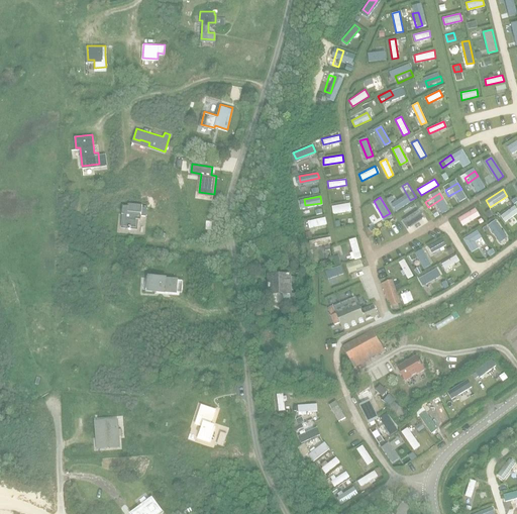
[(124,212),(123,224),(128,225),(128,227),(130,227),(130,225),(135,225),(136,217),(140,217),(141,213),(146,214),(147,206),(142,205),(142,202),(128,201),(128,204),(122,203),(122,212),(124,212)]
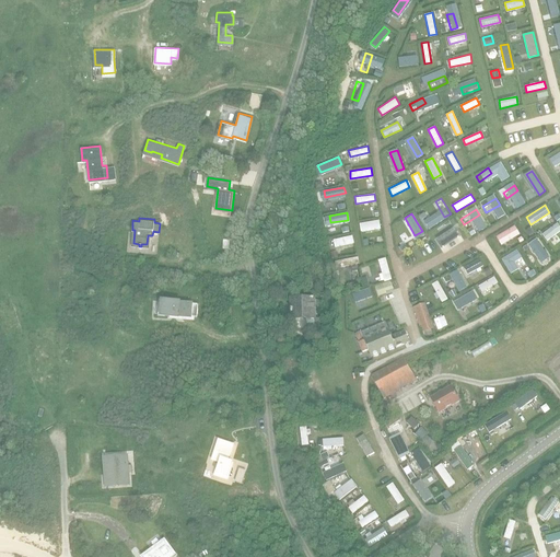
[(380,220),(359,223),(360,231),(381,228),(380,220)]
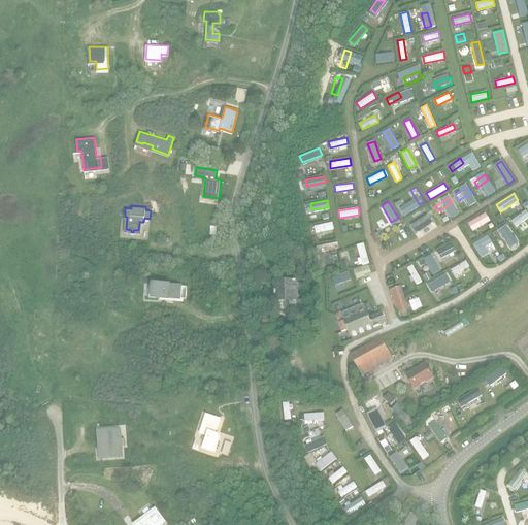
[(527,211),(526,208),(512,220),(516,226),(527,217),(527,211)]
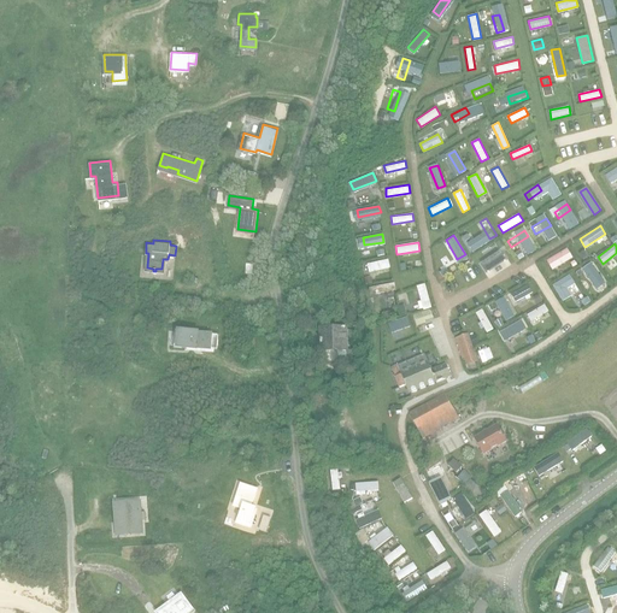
[(586,247),(579,251),(583,258),(589,253),(586,247)]
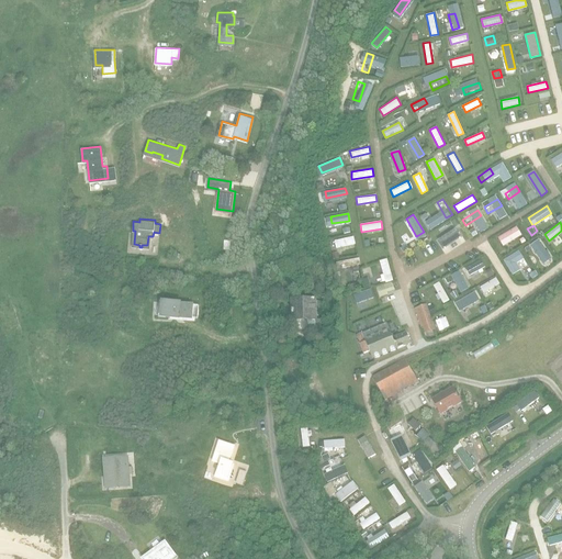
[(456,226),(438,237),(444,246),(461,234),(456,226)]
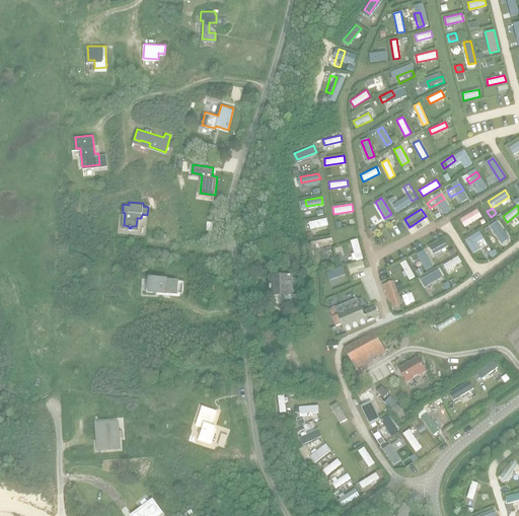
[(454,220),(460,229),(473,220),(467,212),(454,220)]
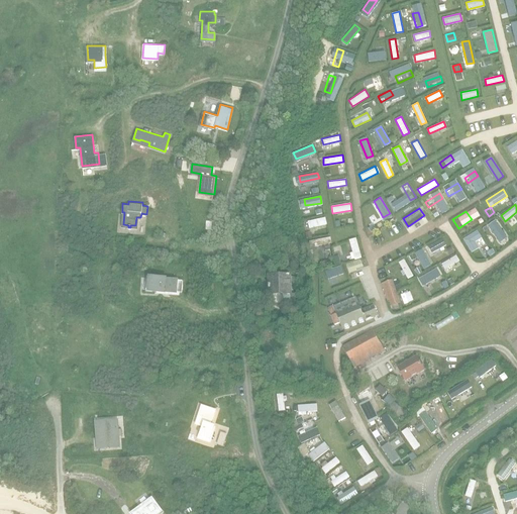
[(325,217),(307,220),(309,227),(326,223),(325,217)]
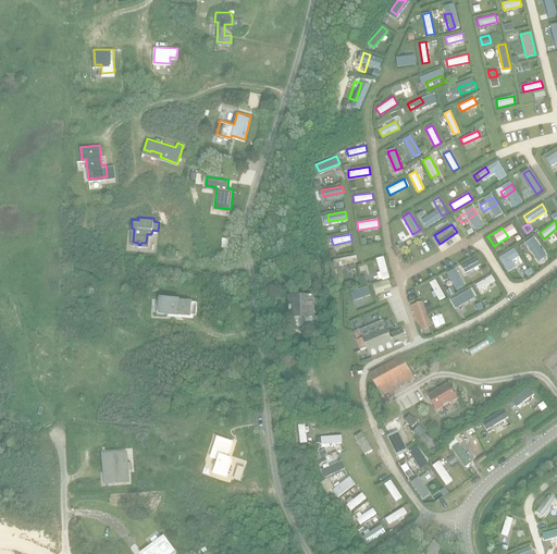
[(534,235),(520,245),(523,250),(537,241),(534,235)]
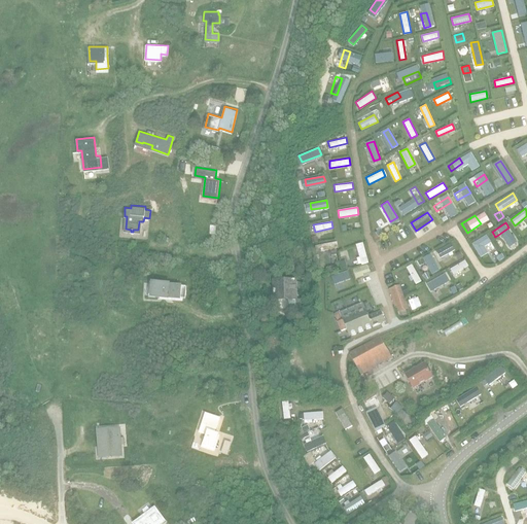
[(487,234),(471,243),(481,258),(489,253),(484,246),(492,242),(487,234)]
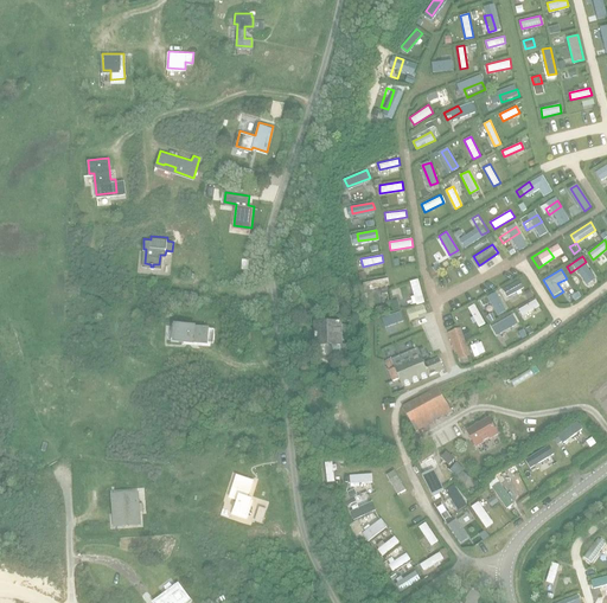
[(388,277),(363,282),(364,290),(390,286),(388,277)]
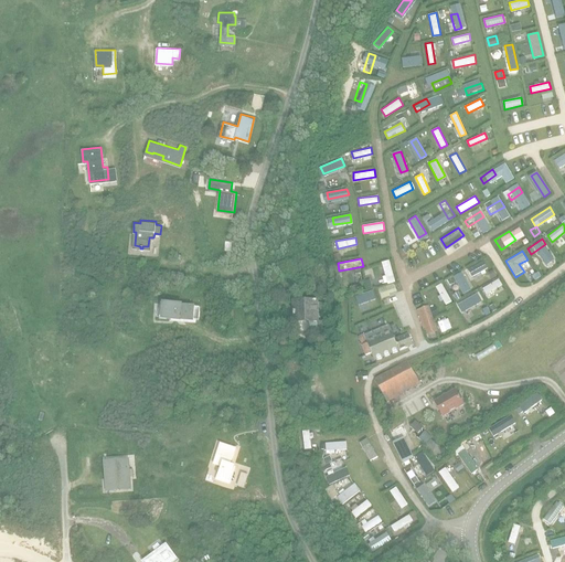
[(390,260),(382,262),(387,283),(395,281),(390,260)]
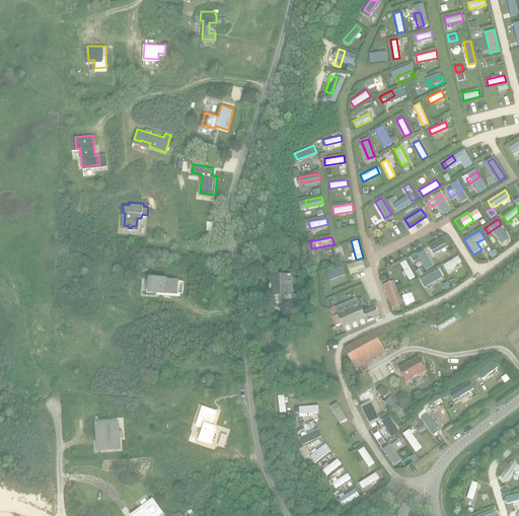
[(445,239),(430,247),(434,253),(448,246),(445,239)]
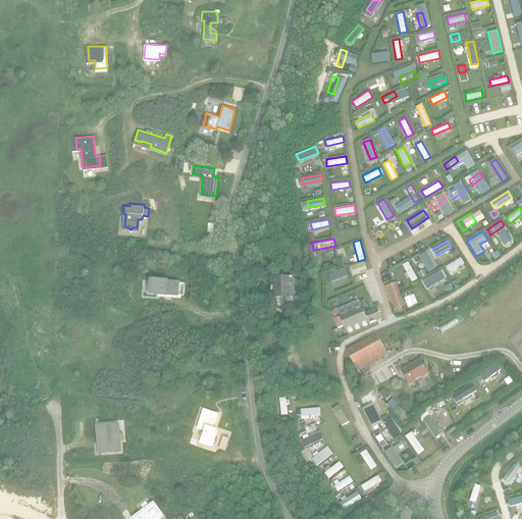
[(436,266),(427,251),(421,254),(431,269),(436,266)]
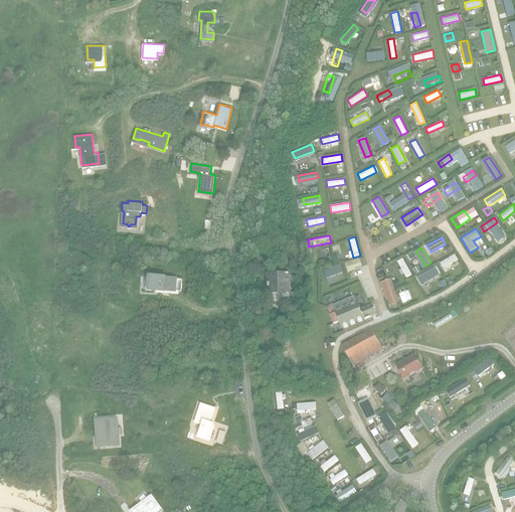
[(458,260),(455,253),(440,262),(444,268),(458,260)]
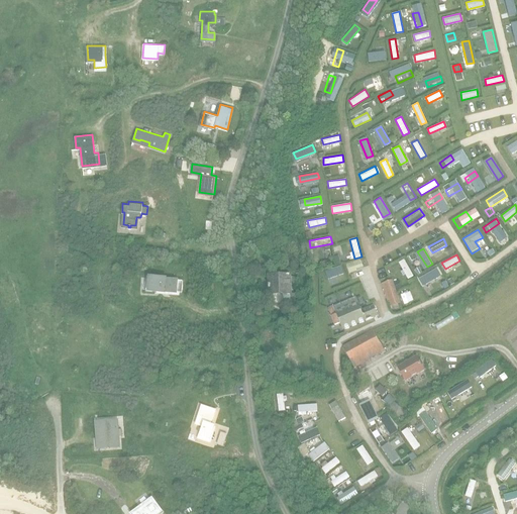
[(346,262),(349,271),(356,269),(355,266),(363,264),(359,257),(346,262)]
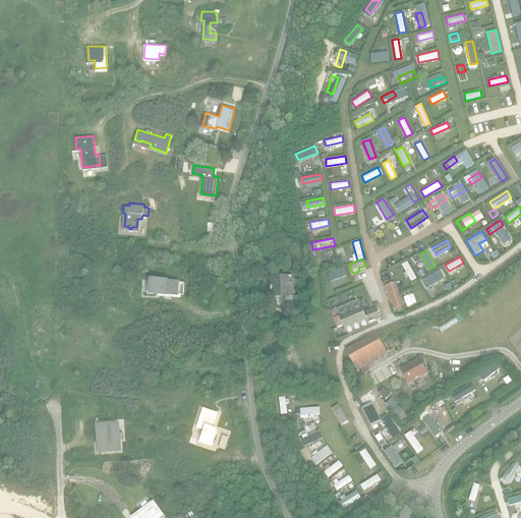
[(416,278),(407,261),(401,265),(411,281),(416,278)]
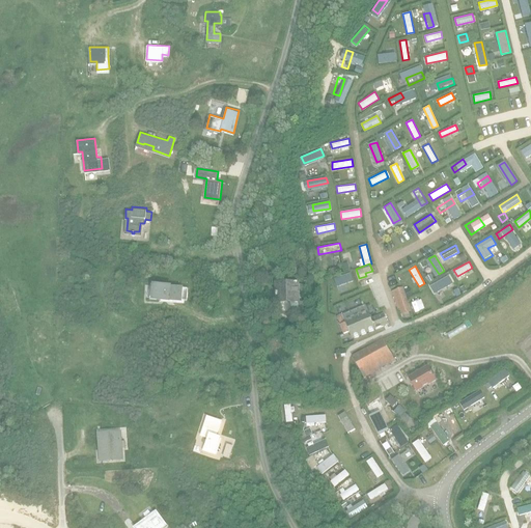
[(276,289),(276,294),(277,294),(277,300),(290,299),(290,306),(297,306),(298,309),(307,309),(306,299),(298,299),(297,274),(281,274),(282,280),(277,280),(277,289),(276,289)]
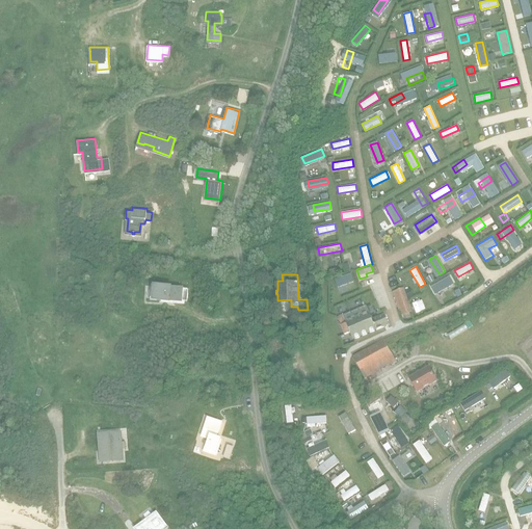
[(449,275),(430,286),(433,293),(453,282),(449,275)]
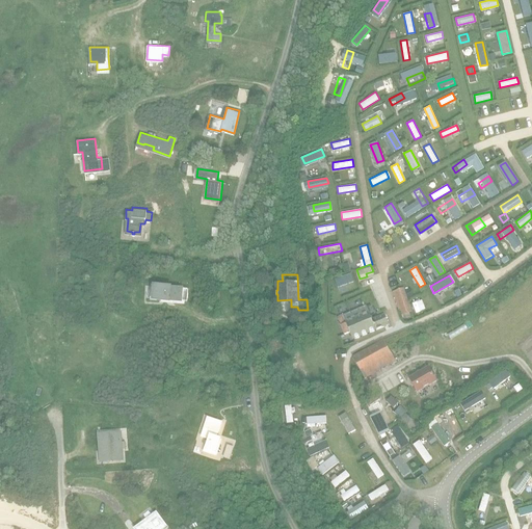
[(152,296),(187,299),(188,287),(153,284),(152,296)]
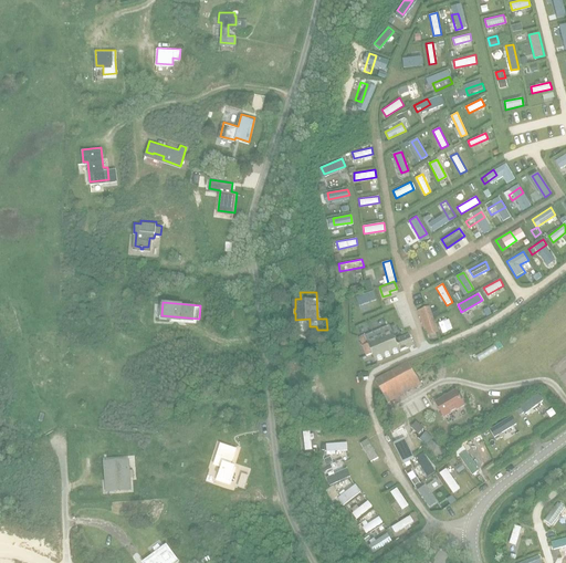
[(430,304),(420,306),(429,333),(438,330),(430,304)]
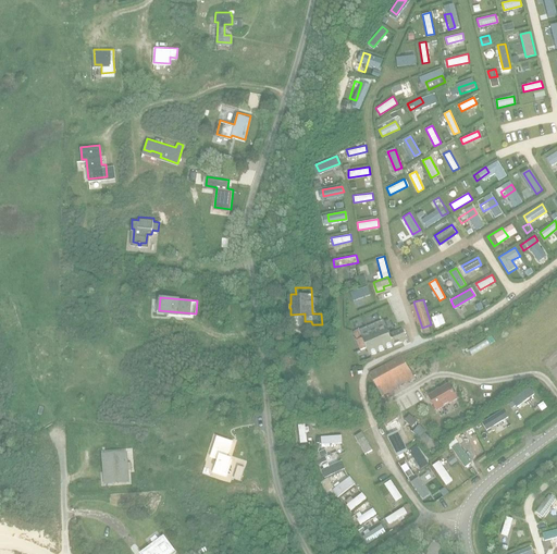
[(394,343),(407,337),(403,327),(390,332),(383,317),(354,330),(360,347),(367,345),(370,353),(394,343)]
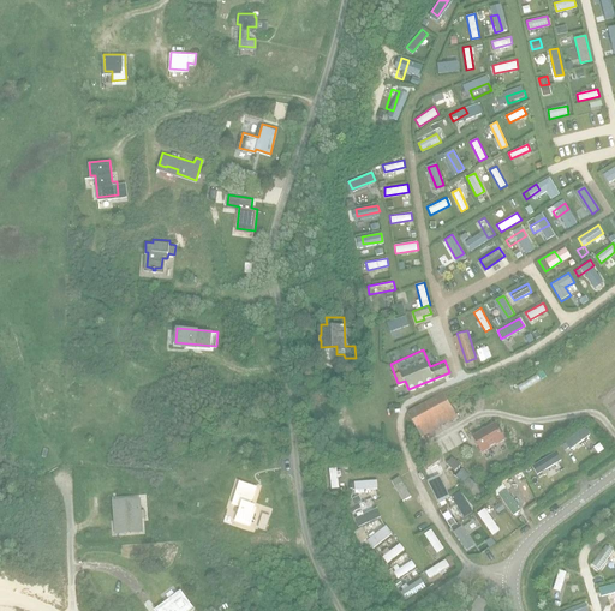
[(412,418),(421,433),(458,414),(447,395),(445,390),(407,409),(412,418)]
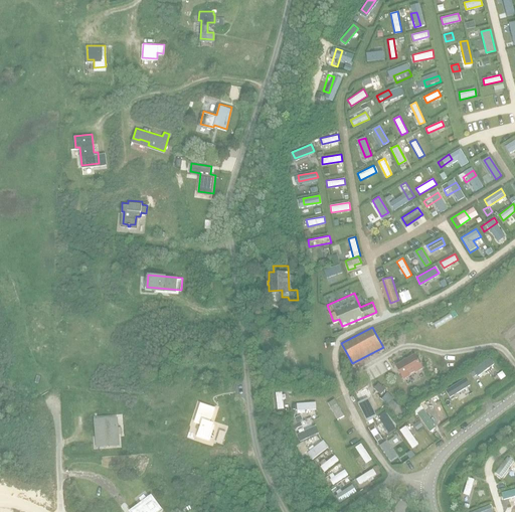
[(396,363),(403,376),(421,366),(414,353),(396,363)]
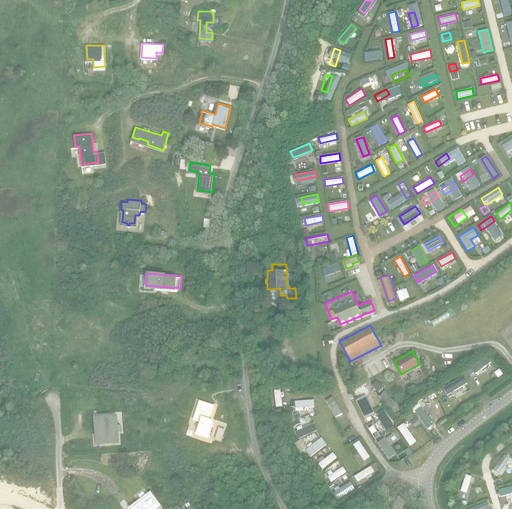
[(488,353),(472,365),(477,371),(492,359),(488,353)]
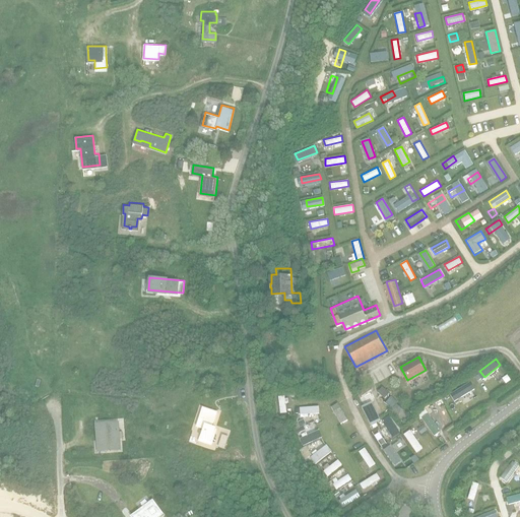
[(507,373),(502,376),(506,381),(510,378),(507,373)]
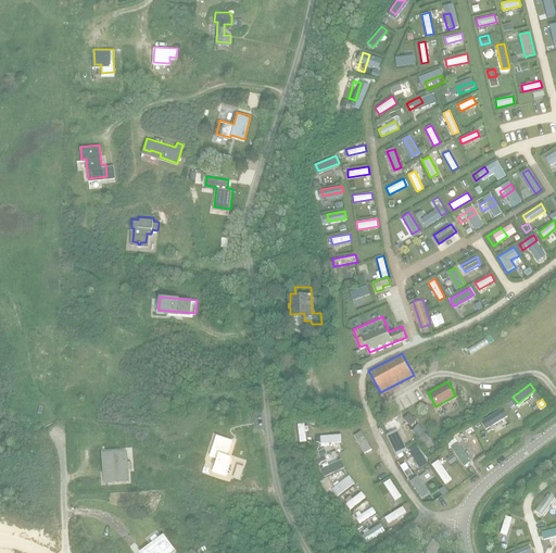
[(381,417),(384,423),(396,415),(392,410),(381,417)]
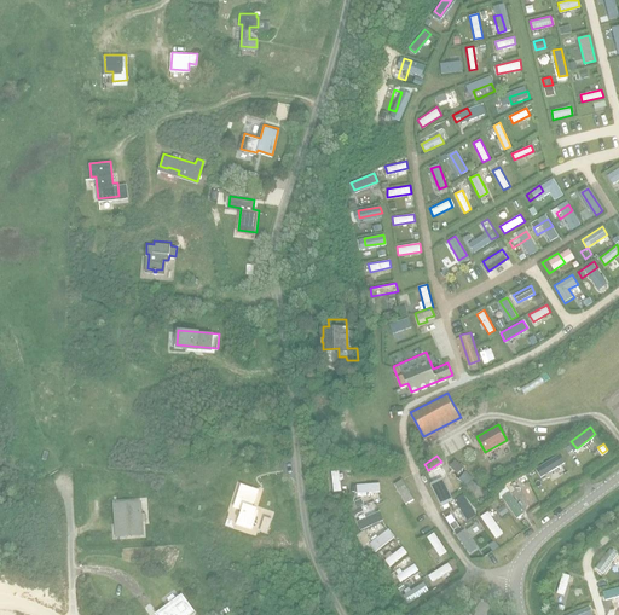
[(450,464),(457,471),(463,465),(455,458),(450,464)]
